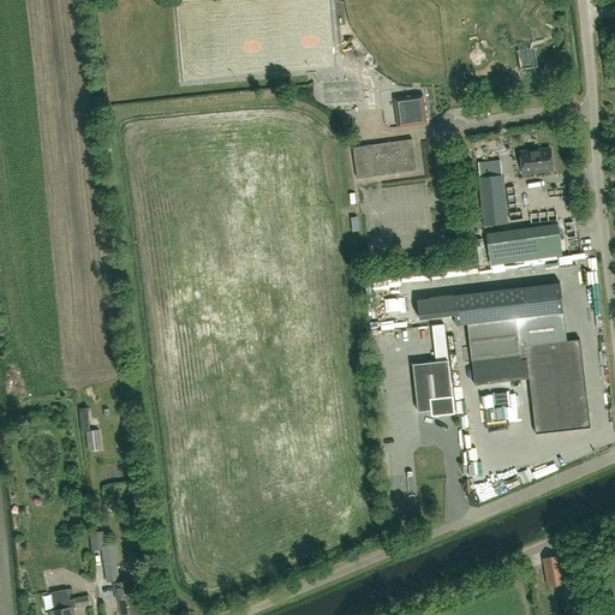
[(423,95),(394,100),(399,127),(427,123),(423,95)]
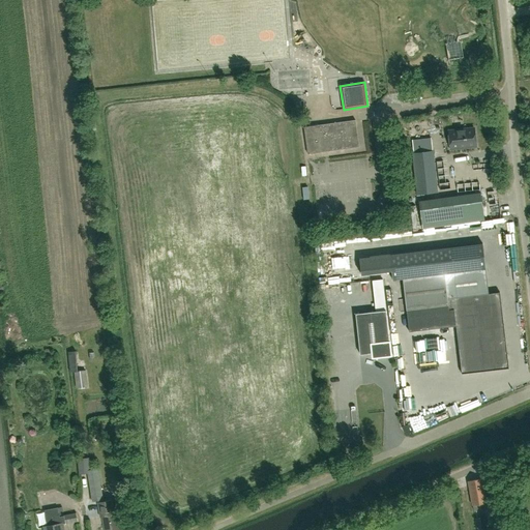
[(356,120),(346,122),(304,127),(308,154),(359,147),(356,120)]
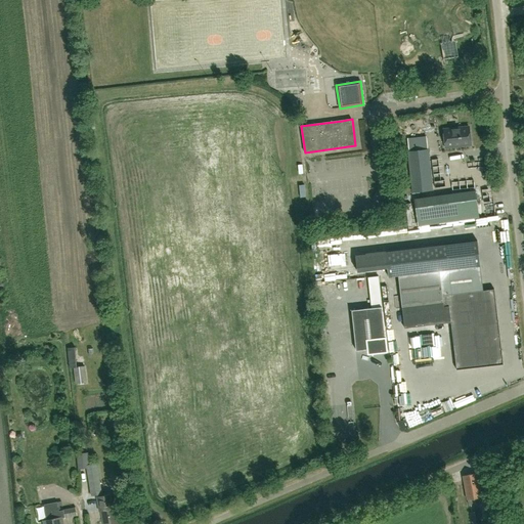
[(444,130),(446,147),(471,144),(469,127),(444,130)]
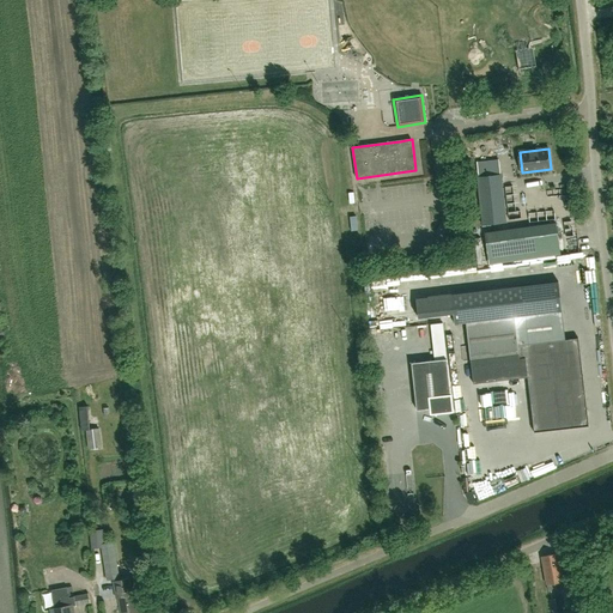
[(483,225),(507,223),(501,175),(478,177),(483,225)]
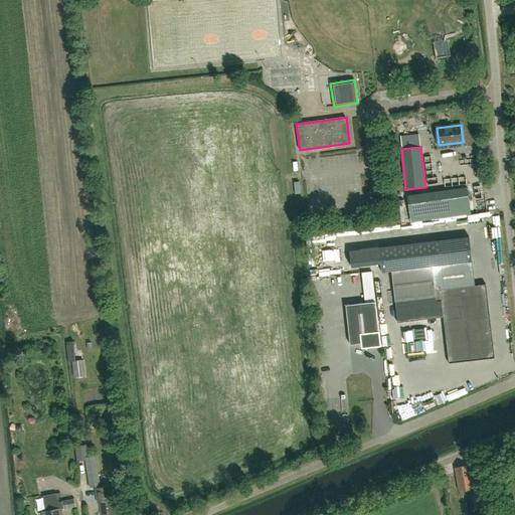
[(471,203),(438,205),(439,211),(471,209),(471,203)]
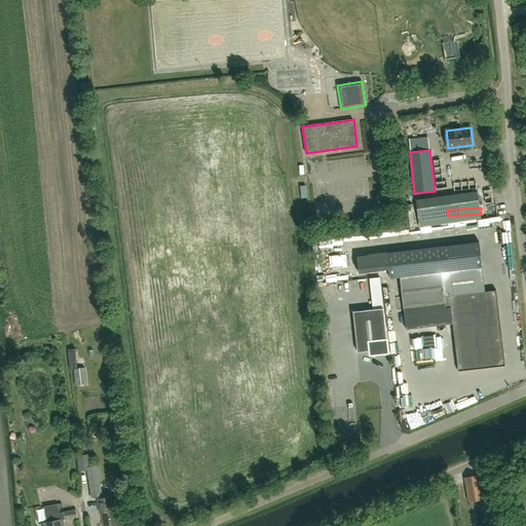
[(482,266),(441,271),(400,276),(403,307),(445,302),(444,296),(449,295),(458,371),(504,365),(499,321),(488,322),(482,266)]
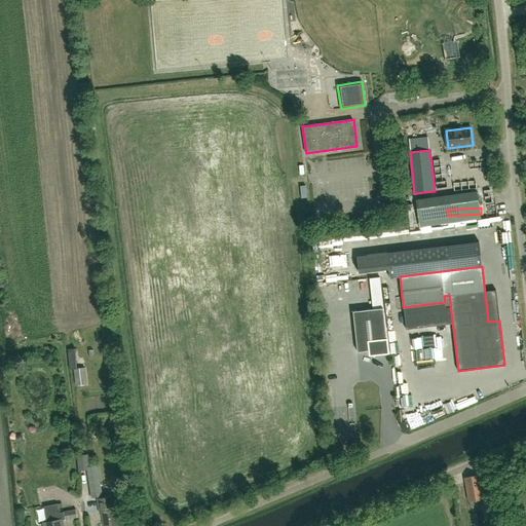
[(379,276),(369,278),(373,309),(352,311),(358,351),(369,350),(370,354),(388,352),(386,338),(386,339),(379,276)]
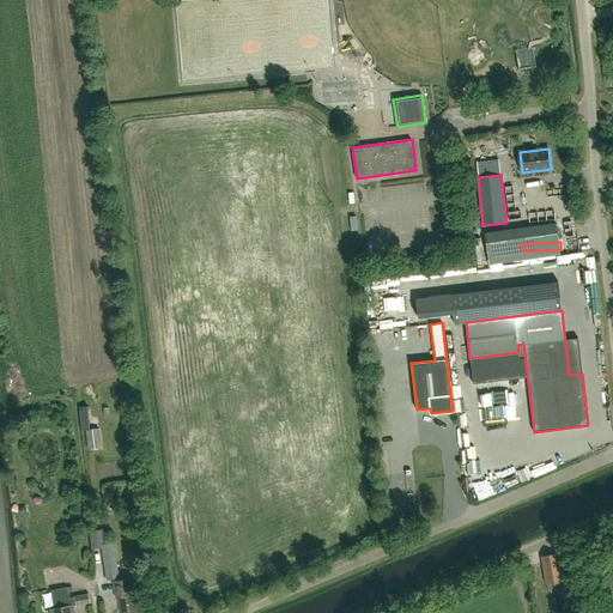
[(89,449),(102,448),(99,428),(85,430),(89,449)]
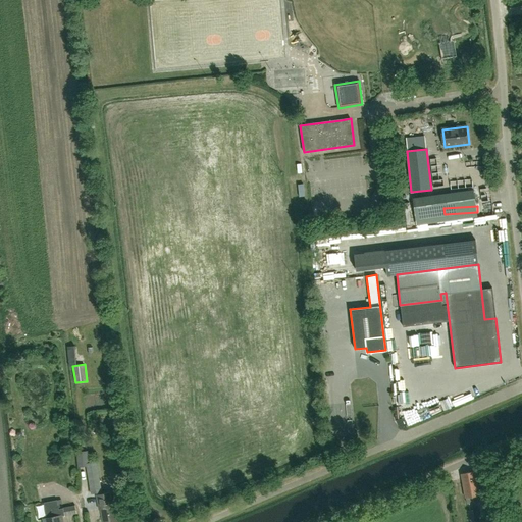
[(91,494),(102,492),(97,462),(86,463),(91,494)]
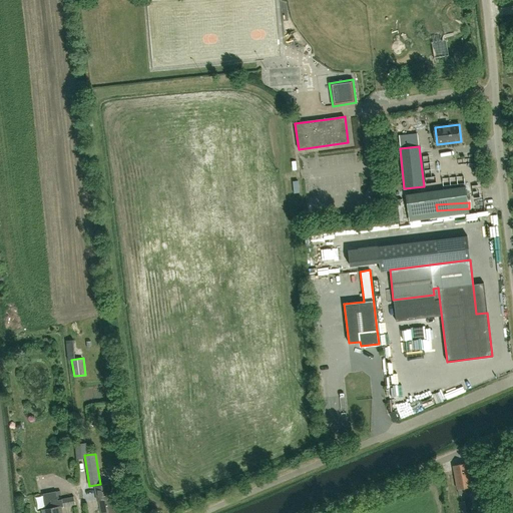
[(459,494),(471,492),(466,464),(454,466),(459,494)]
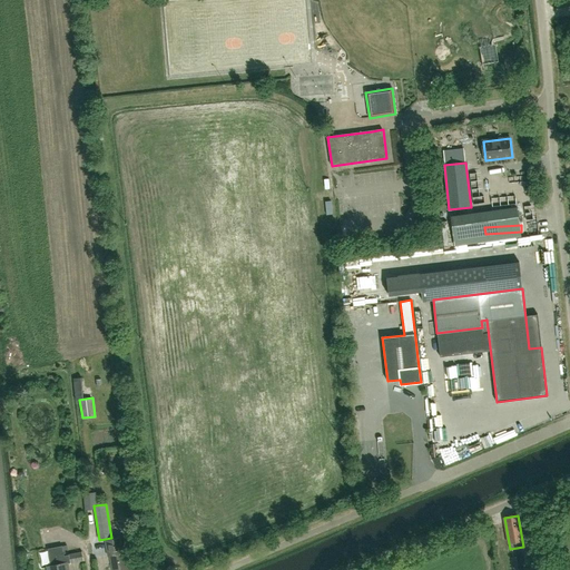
[(111,569),(125,569),(128,569),(124,537),(106,540),(108,554),(109,554),(111,569)]
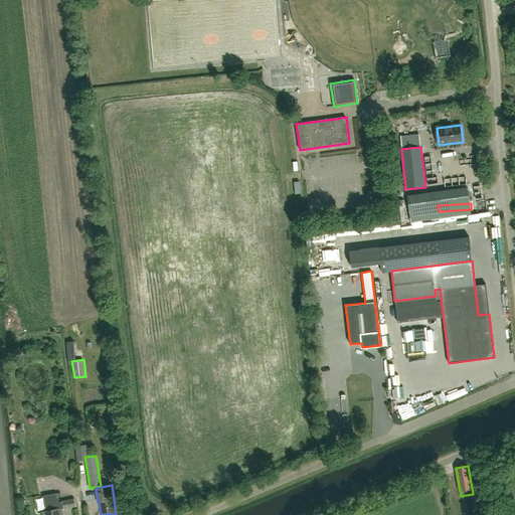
[(43,496),(46,511),(42,511),(43,514),(62,514),(61,509),(75,506),(74,499),(62,501),(58,502),(56,493),(43,496)]
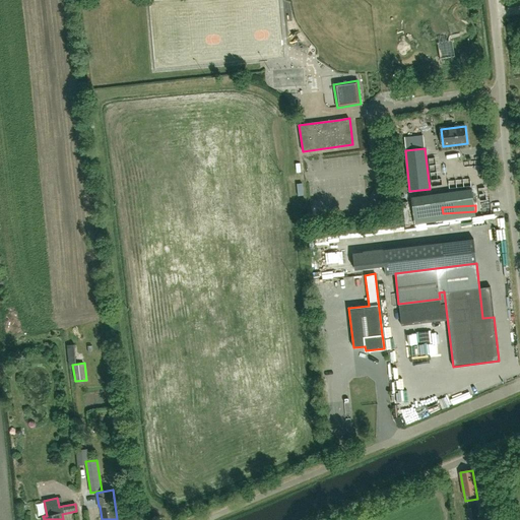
[(483,519),(481,519),(477,519),(475,507),(466,509),(468,519),(464,519),(483,519)]
